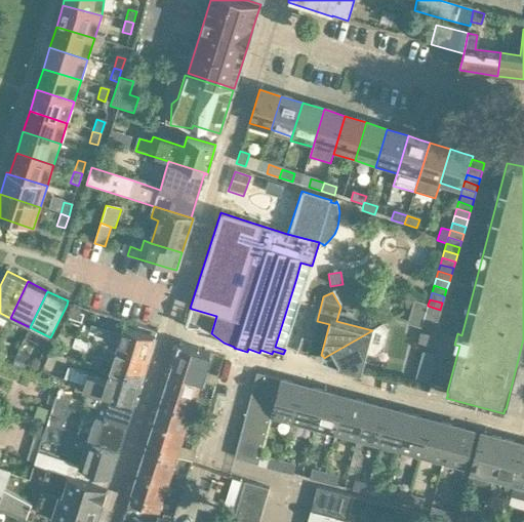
[(413,300),(407,324),(420,328),(421,327),(424,320),(426,313),(428,306),(428,305),(413,300)]
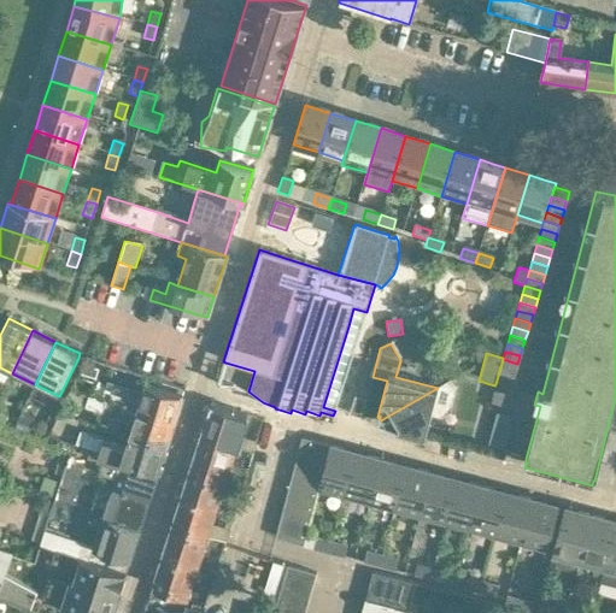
[(503,359),(500,367),(515,372),(517,364),(503,359)]
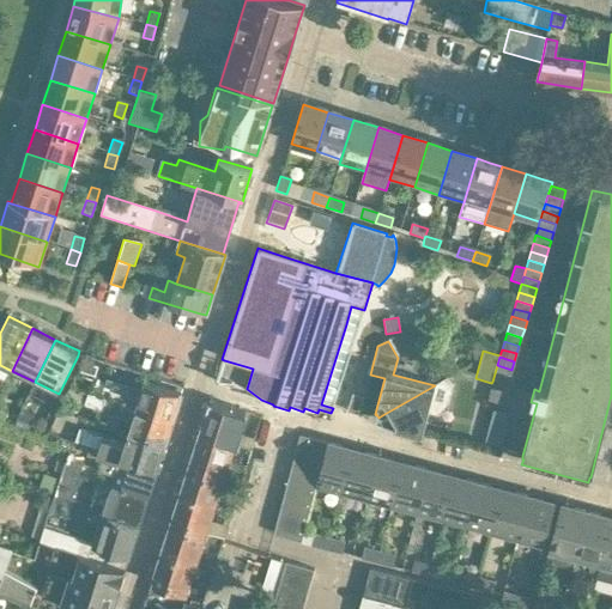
[(497,365),(495,373),(509,378),(511,370),(497,365)]
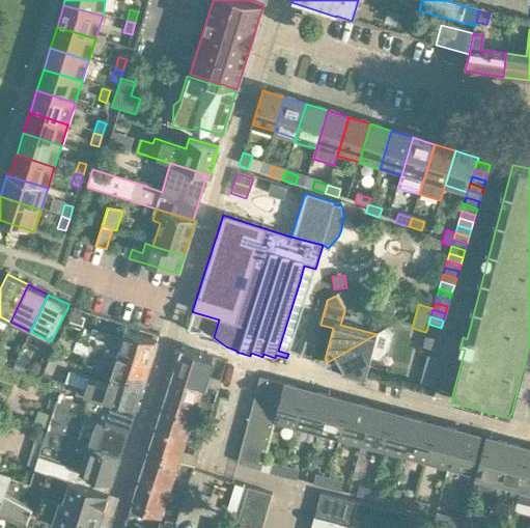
[(428,324),(426,331),(439,334),(441,328),(428,324)]
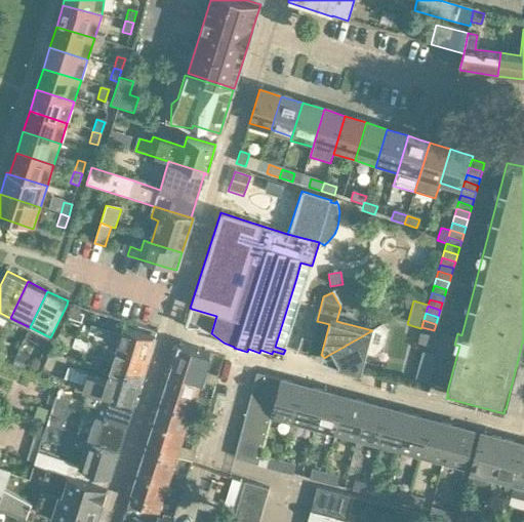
[(327,356),(324,358),(325,361),(325,362),(329,364),(361,372),(366,354),(375,356),(383,352),(388,333),(383,324),(372,330),(327,356)]
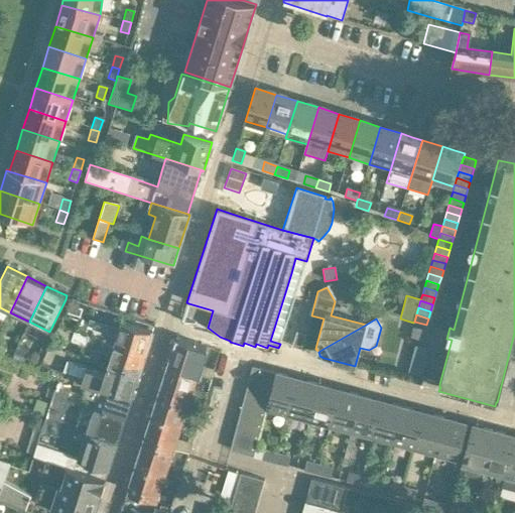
[(80,319),(75,332),(90,337),(90,335),(146,352),(152,332),(121,322),(118,331),(90,321),(90,323),(80,319)]
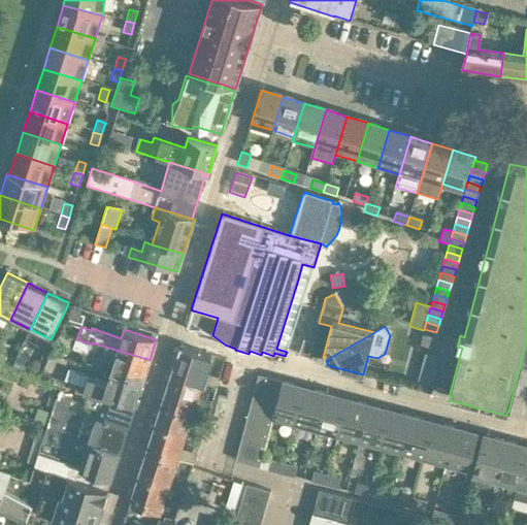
[(423,333),(419,347),(431,350),(436,332),(424,329),(423,330),(423,333)]
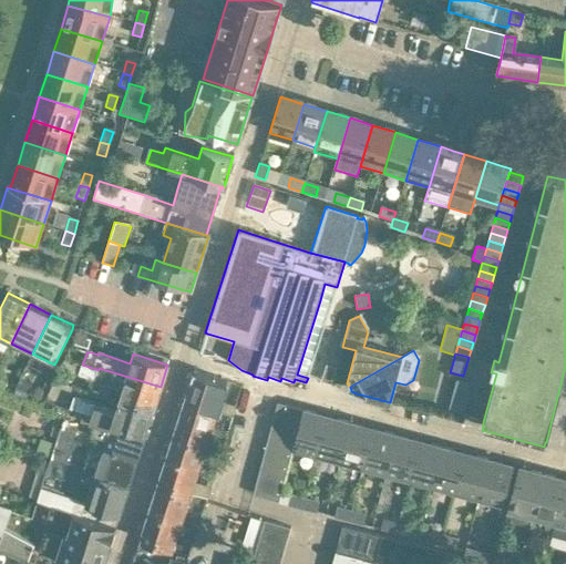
[(75,363),(72,372),(78,375),(122,389),(117,402),(152,413),(161,387),(99,368),(99,370),(82,365),(81,365),(75,363)]
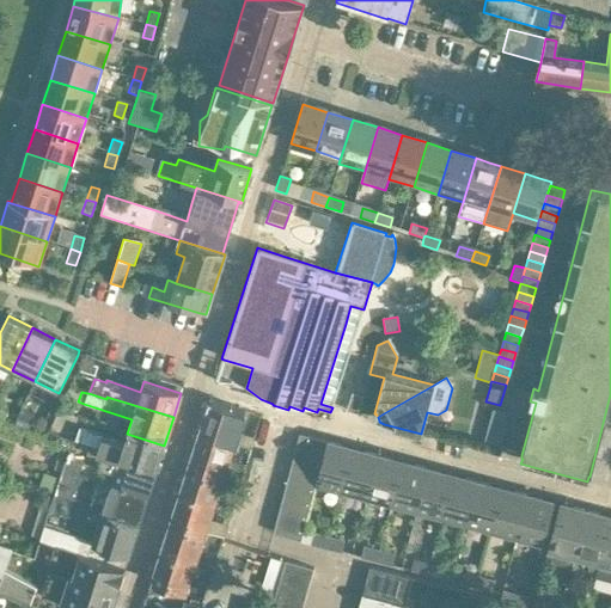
[(212,399),(208,399),(207,401),(208,401),(199,433),(234,444),(245,412),(211,403),(212,399)]
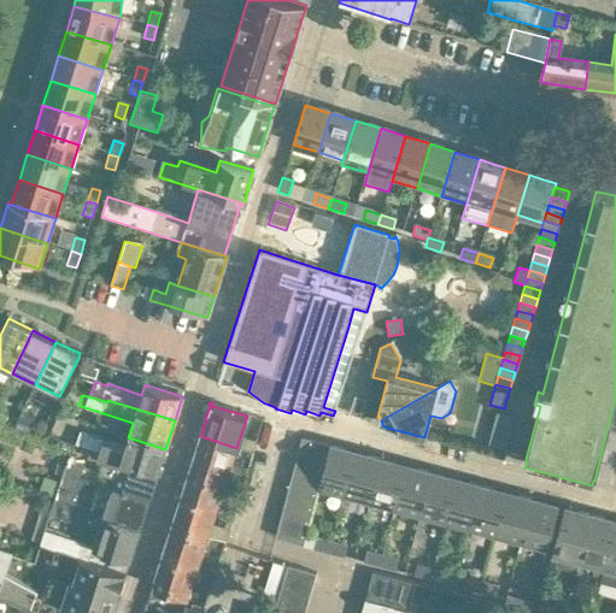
[(21,413),(16,423),(30,428),(34,419),(21,413)]
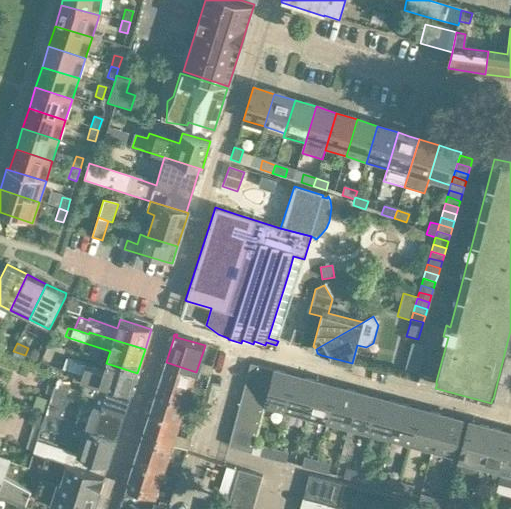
[(406,368),(422,371),(426,345),(409,343),(406,368)]
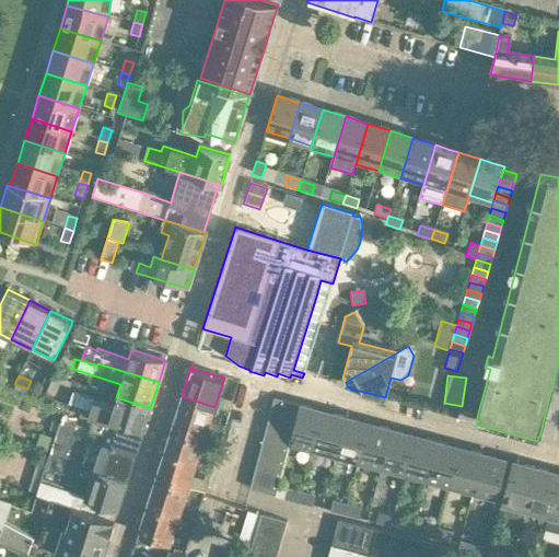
[(88,413),(88,416),(108,422),(109,420),(143,430),(143,429),(146,429),(147,424),(146,424),(148,416),(150,416),(151,410),(150,410),(150,408),(116,397),(115,403),(93,396),(92,399),(88,413)]
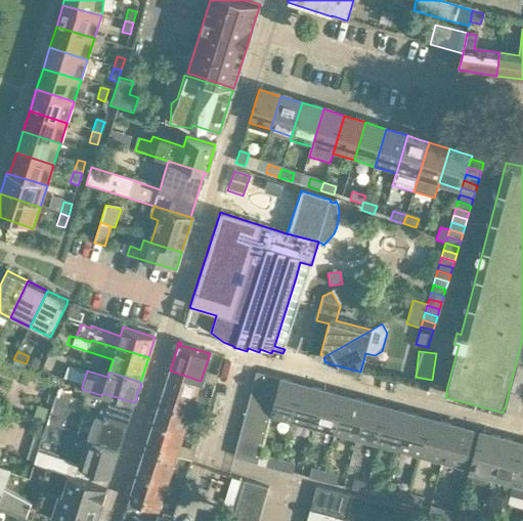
[(201,381),(170,371),(162,396),(192,406),(207,410),(211,399),(197,394),(201,381)]
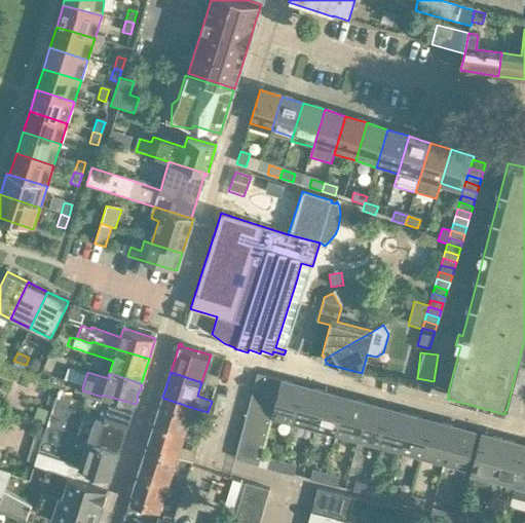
[(257,375),(254,387),(277,394),(280,381),(257,375)]
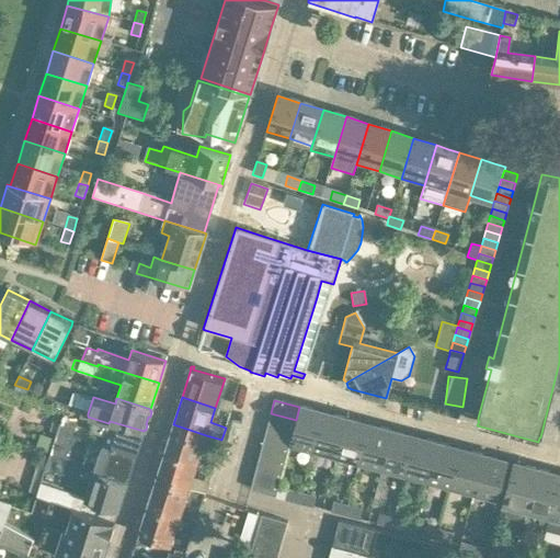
[(299,407),(296,420),(293,433),(288,446),(288,448),(311,455),(323,412),(299,407)]
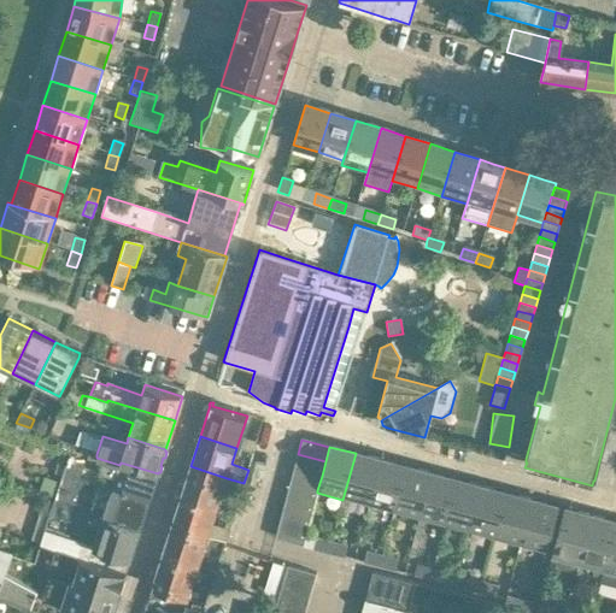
[(58,465),(56,473),(63,476),(65,466),(70,452),(62,449),(57,465),(58,465)]
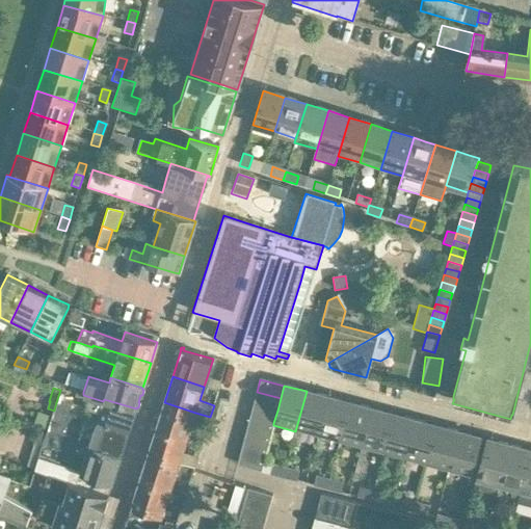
[(77,390),(75,397),(88,401),(85,411),(99,415),(97,422),(128,432),(136,408),(104,399),(103,401),(83,395),(83,392),(77,390)]
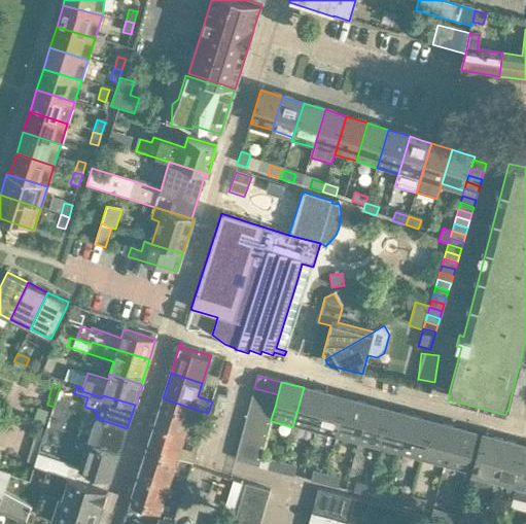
[(314,432),(324,393),(304,387),(292,427),(314,432)]
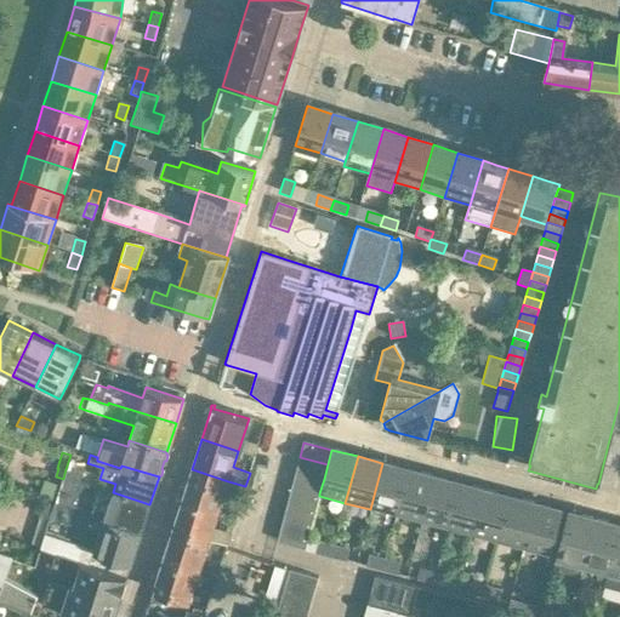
[(300,457),(295,472),(324,479),(328,464),(300,457)]
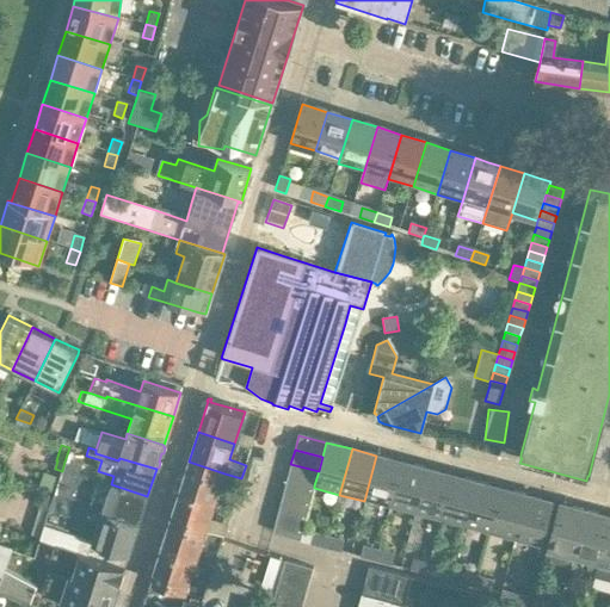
[(401,463),(376,456),(364,501),(389,508),(400,466),(401,463)]
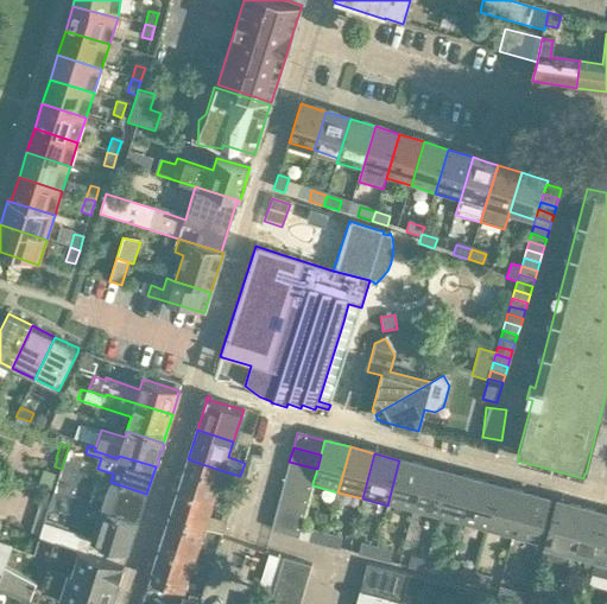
[(62,469),(59,477),(75,482),(81,464),(64,459),(62,469)]
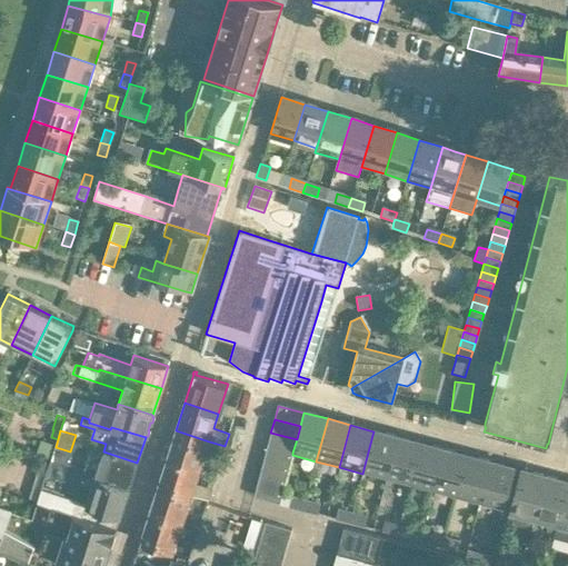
[(200,470),(209,442),(176,430),(166,459),(200,470)]
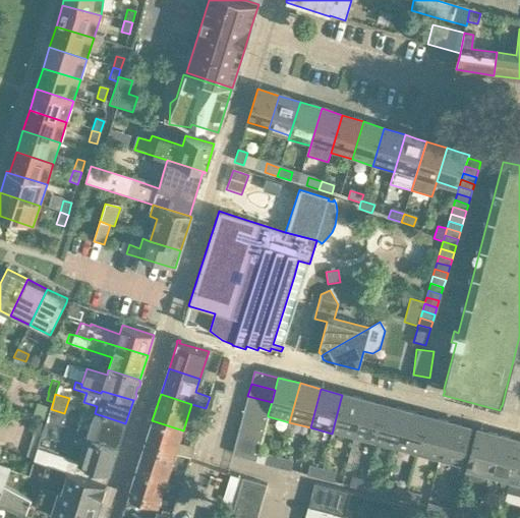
[(342,395),(341,398),(332,434),(353,439),(363,400),(342,395)]
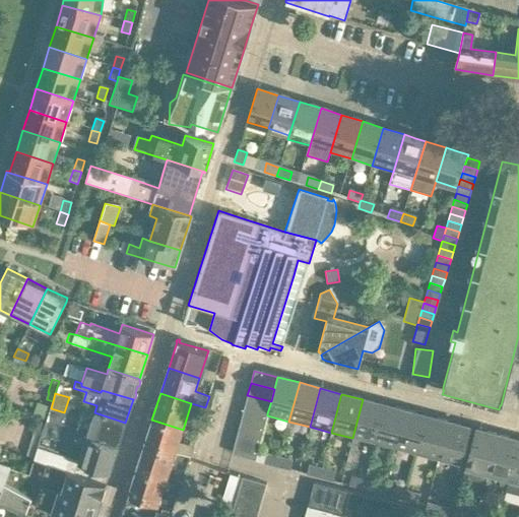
[(247,395),(244,406),(267,413),(271,401),(247,395)]
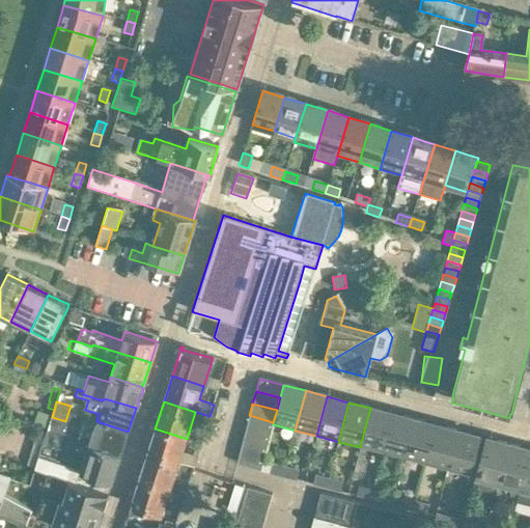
[(392,414),(370,408),(360,447),(382,453),(391,417),(392,414)]
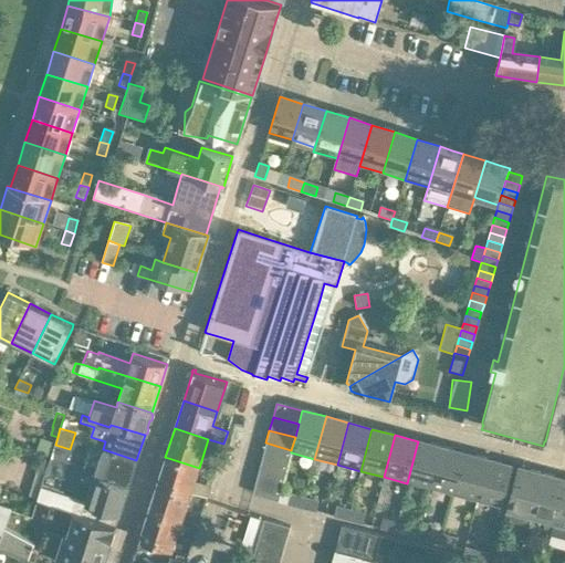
[(418,441),(417,445),(407,483),(430,489),(441,447),(418,441)]
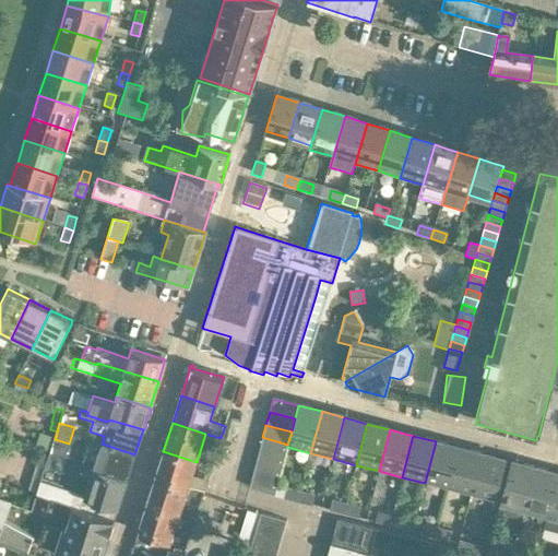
[(287,447),(287,445),(262,437),(259,450),(284,457),(286,447),(287,447)]
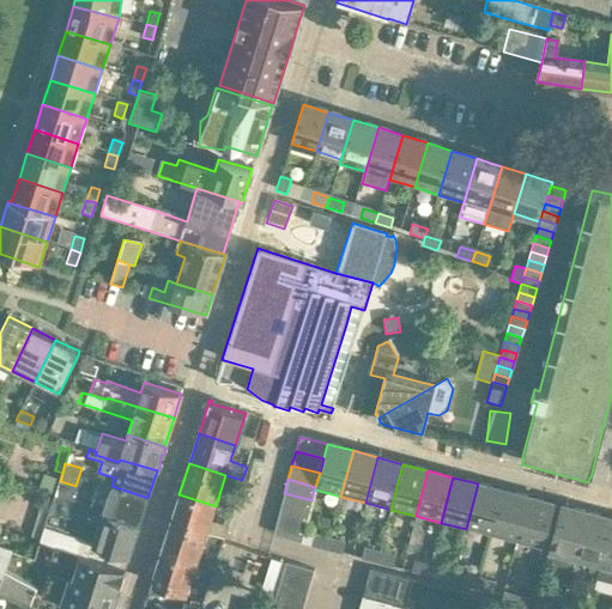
[(60,481),(54,498),(70,503),(76,486),(60,481)]
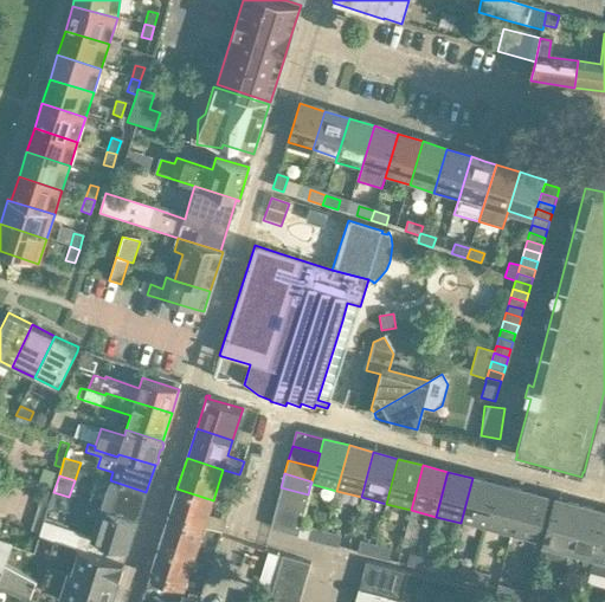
[(97,476),(89,500),(102,504),(113,507),(113,511),(137,519),(146,492),(110,480),(97,476)]
